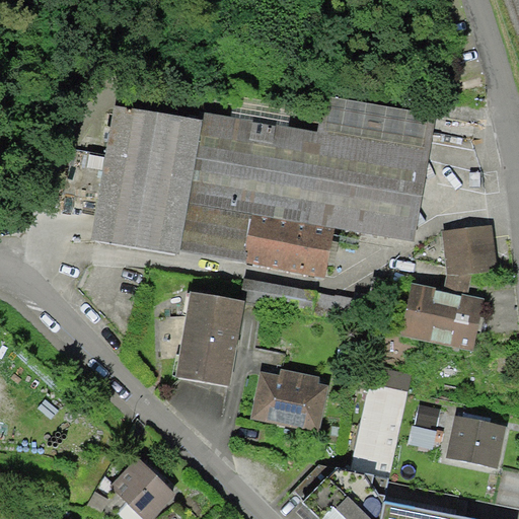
[(332,228),(415,242),(439,102),(326,83),(318,133),(200,113),(199,120),(184,203),(175,251),(242,263),(250,214),(332,228)]
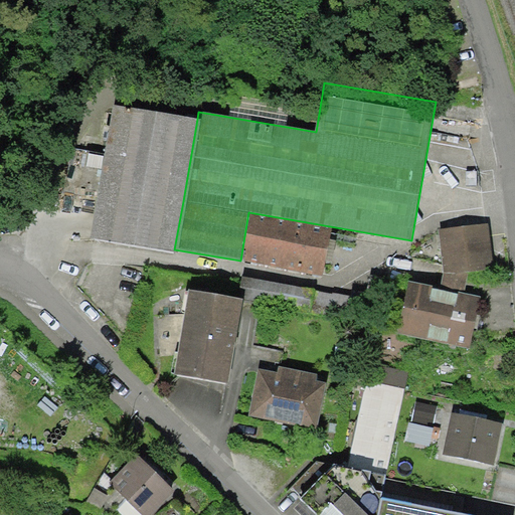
[(197,119),(113,105),(90,238),(174,252),(174,249),(183,201),(197,119)]
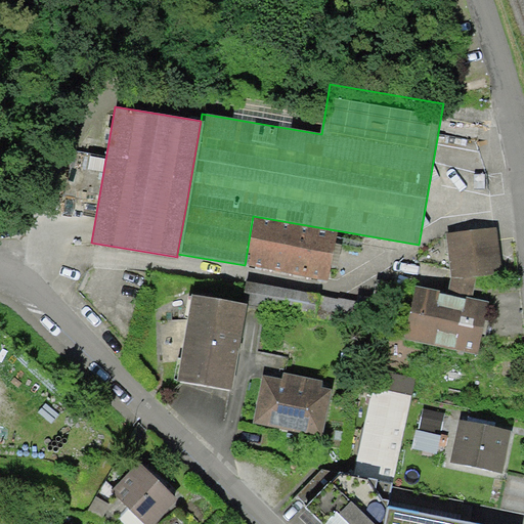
[(245,265),(328,280),(336,230),(253,216),(245,265)]
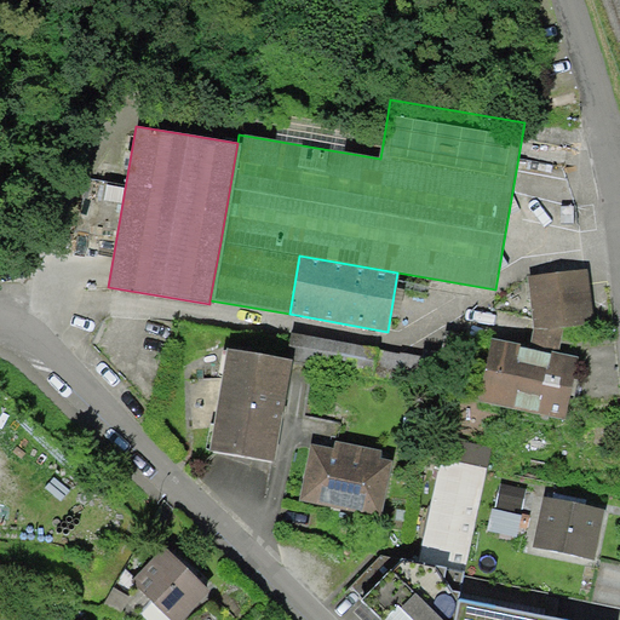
[(589,265),(527,273),(533,328),(595,322),(589,265)]
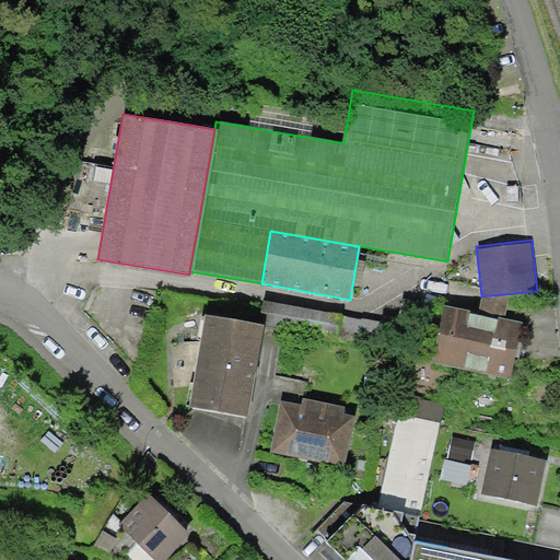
[(523,321),(444,305),(433,363),(512,378),(523,321)]
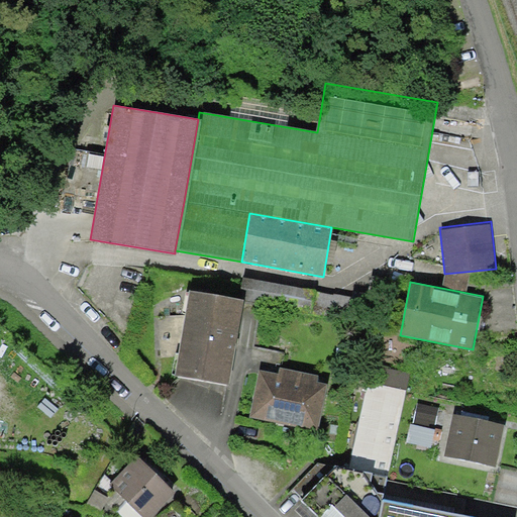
[(245,301),(191,291),(174,375),(228,385),(245,301)]
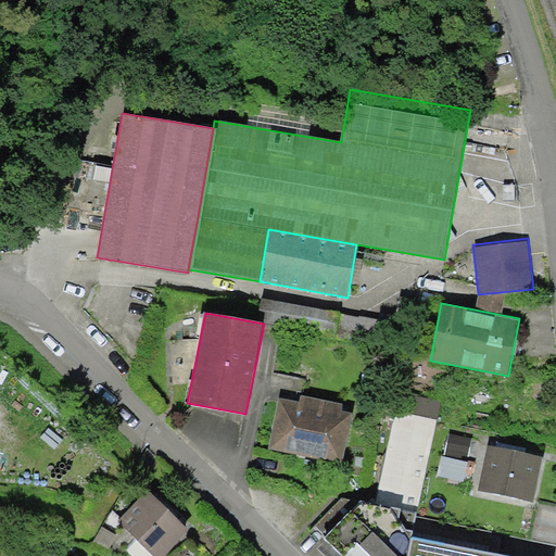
[(352,405),(281,391),(269,449),(340,463),(352,405)]
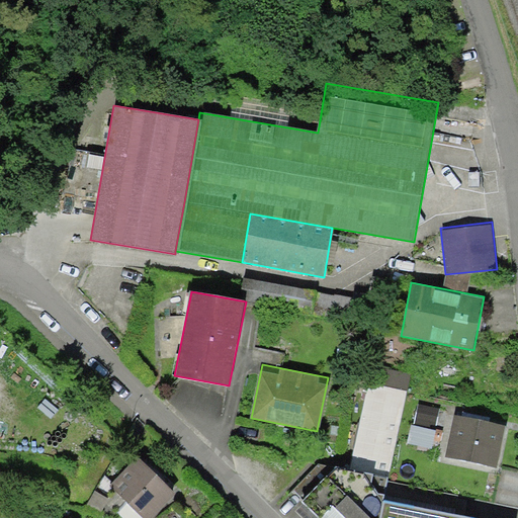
[(368,382),(349,472),(387,481),(410,374),(379,368),(375,383),(368,382)]
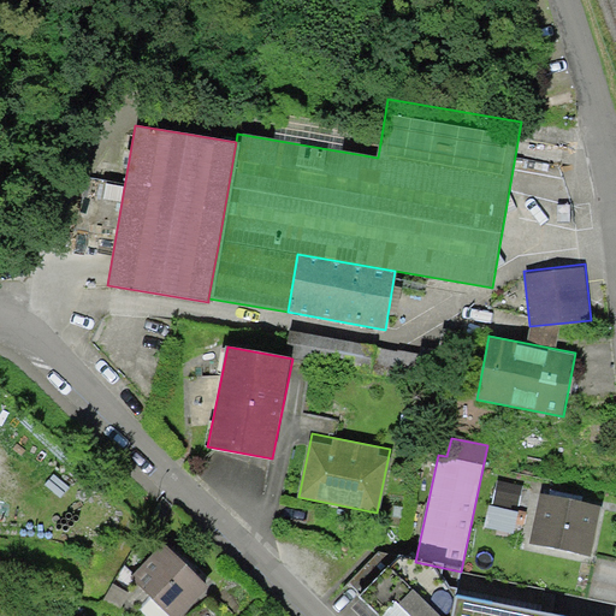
[(594,505),(540,493),(529,540),(584,552),(594,505)]
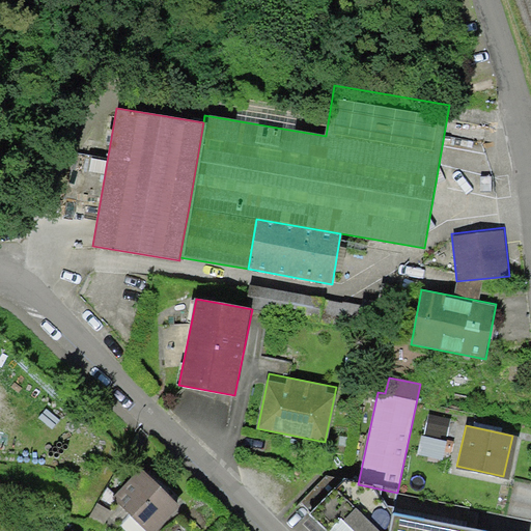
[(178,494),(150,469),(120,501),(148,527),(178,494)]
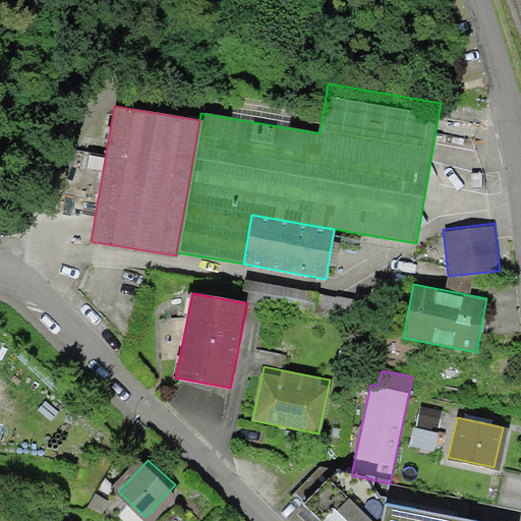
[(467,520),(386,504),(384,513),(340,470),(302,508),(315,520),(467,520)]
